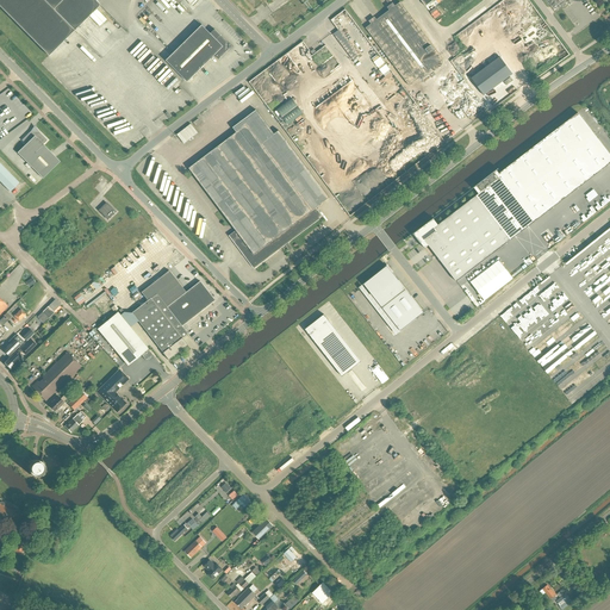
[(100,5),(94,0),(0,0),(0,6),(49,56),(100,5)]
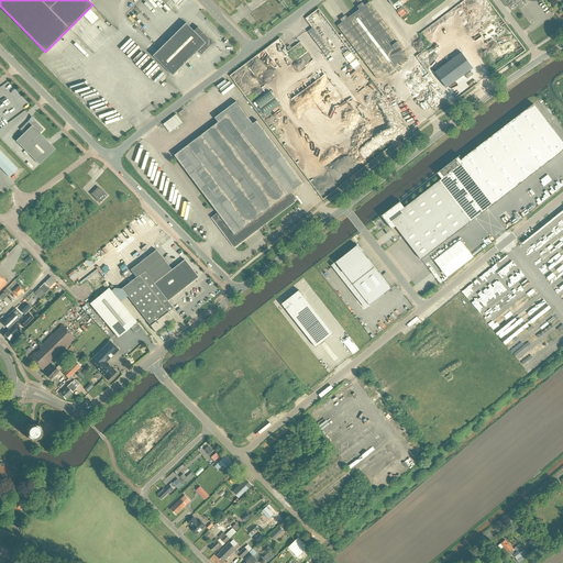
[(410,55),(404,47),(405,48),(370,2),(338,26),(378,79),(405,59),(404,59),(410,55)]
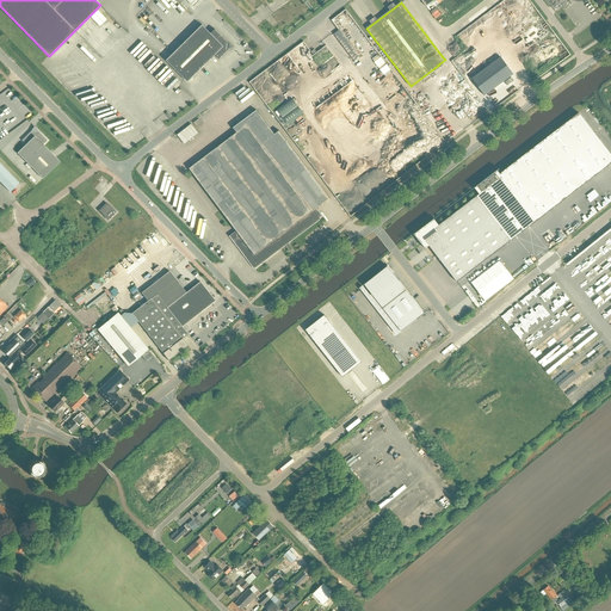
[(345,8),(329,19),(338,30),(340,28),(343,30),(351,24),(352,25),(356,24),(345,8)]
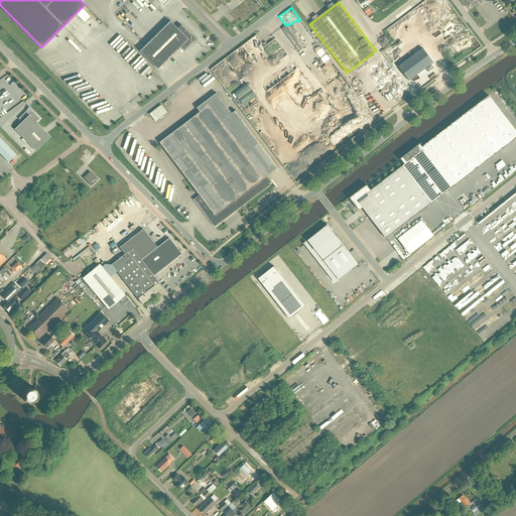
[(178,28),(171,21),(141,51),(158,70),(181,47),(185,50),(197,39),(181,25),(178,28)]
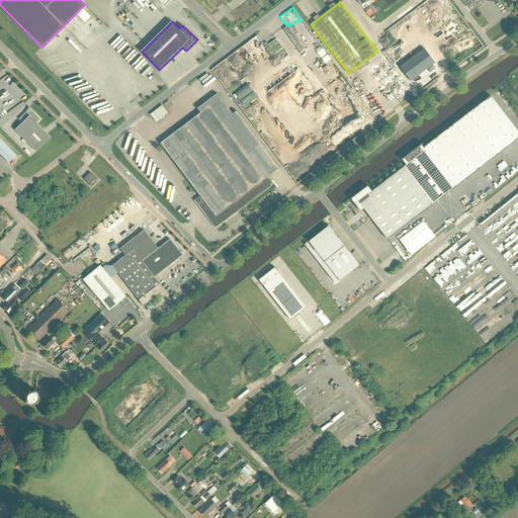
[(300,52),(306,48),(288,25),(283,29),(300,52)]
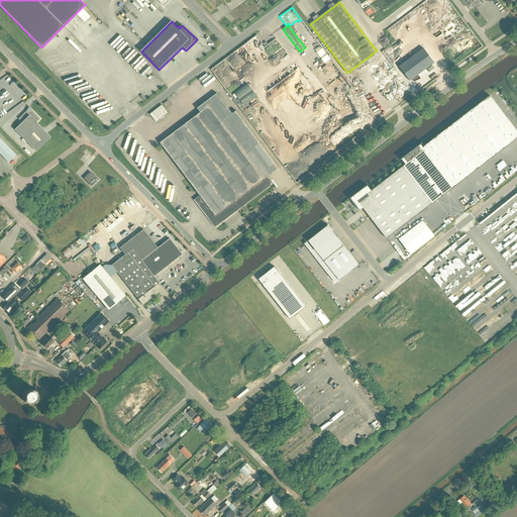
[(410,81),(434,63),(423,48),(399,67),(410,81)]
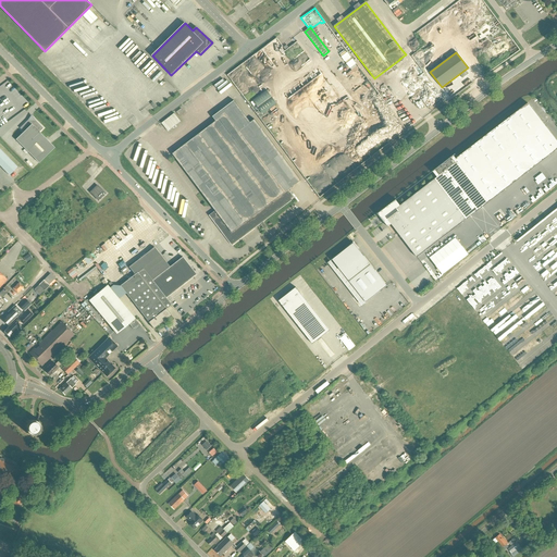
[(351,59),(346,62),(349,69),(355,64),(351,59)]
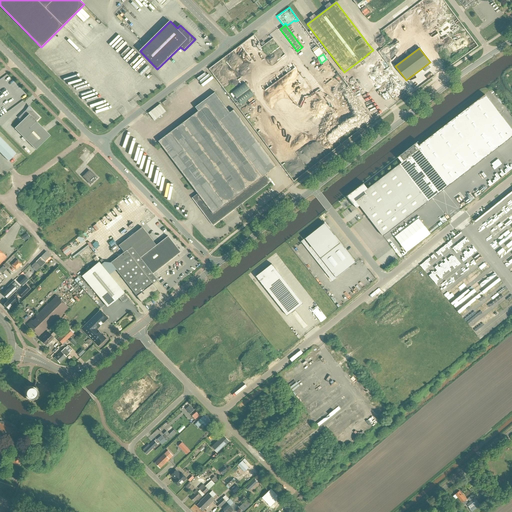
[(231,92),(240,105),(253,95),(244,83),(231,92)]
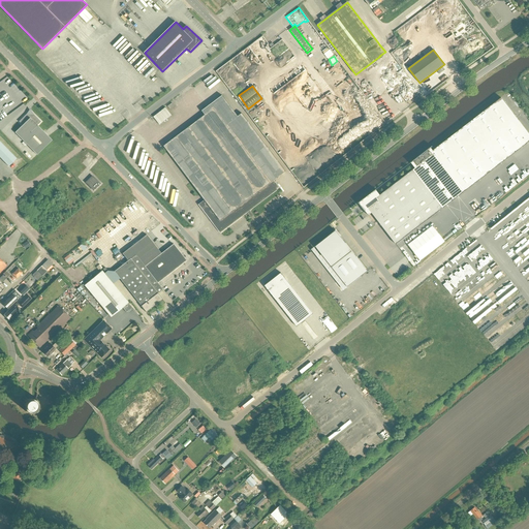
[(249,210),(279,187),(274,180),(285,172),(242,114),(238,116),(222,95),(201,111),(206,115),(193,124),(209,145),(205,148),(245,201),(242,204),(244,207),(244,206),(248,212),(250,211),(249,210)]
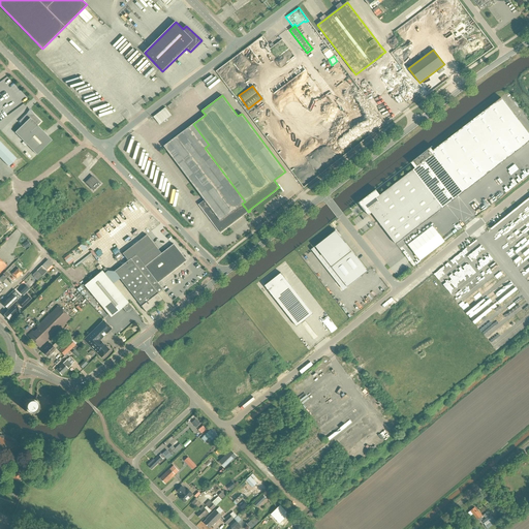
[(376,189),(359,203),(369,216),(369,215),(371,213),(396,244),(528,141),(528,133),(501,97),(433,151),(431,148),(432,147),(432,146),(410,162),(410,163),(411,163),(415,168),(379,195),(376,190),(376,189)]
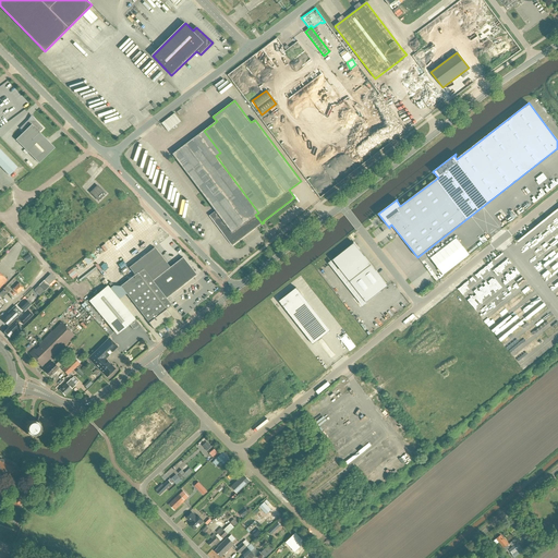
[(169,132),(181,122),(174,113),(162,123),(169,132)]
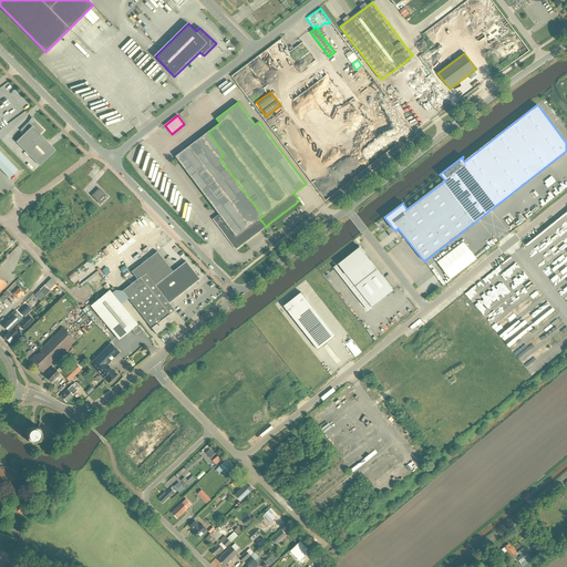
[(43,131),(35,123),(32,119),(20,131),(24,134),(16,142),(40,166),(55,151),(40,134),(43,131)]
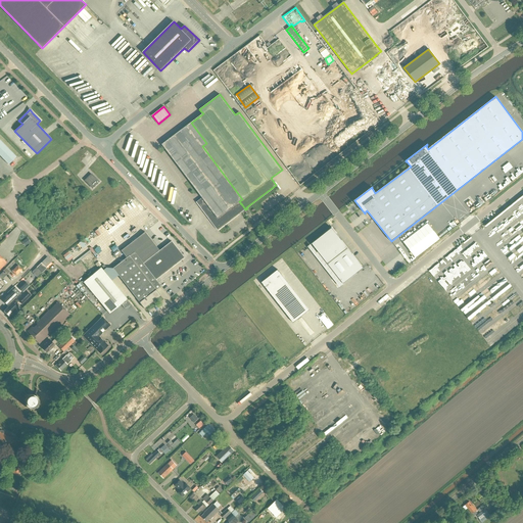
[(242,199),(202,146),(206,143),(191,123),(162,144),(202,197),(196,202),(218,230),(245,209),(241,203),(241,204),(239,201),(242,199)]
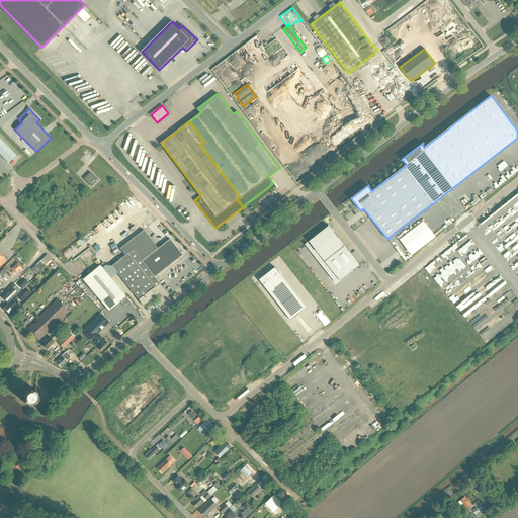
[(0,155),(8,163),(16,156),(0,139),(0,155)]
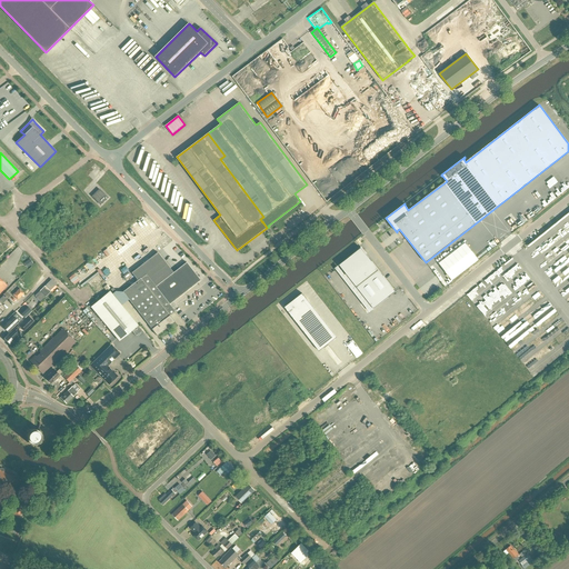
[(145,171),(149,155),(146,153),(140,170),(145,171)]
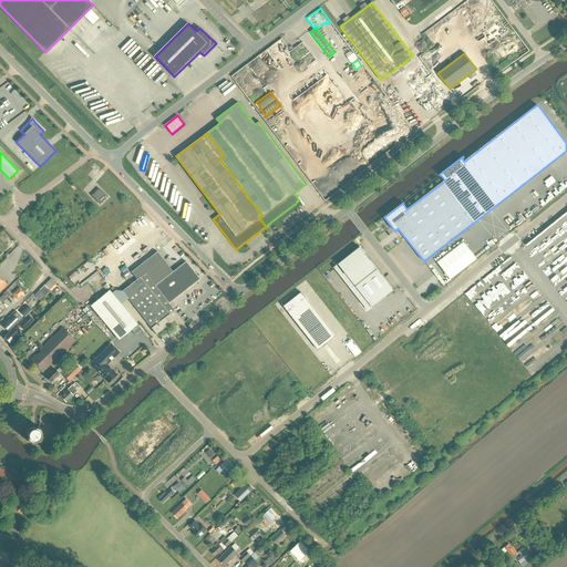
[(536,187),(540,193),(560,177),(556,172),(536,187)]
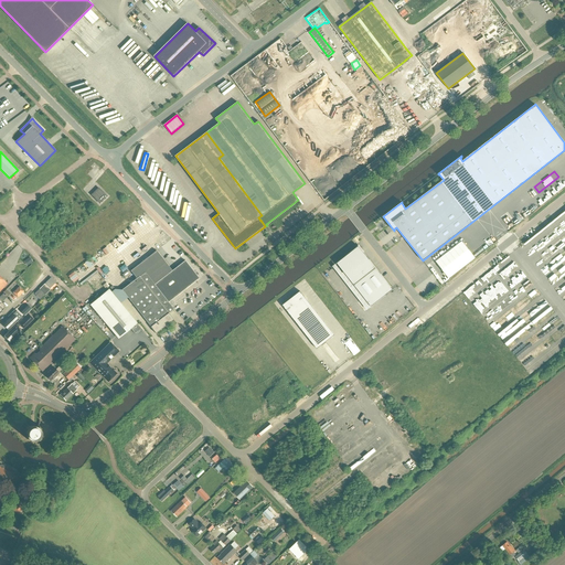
[(92,195),(99,203),(107,196),(98,189),(92,195)]
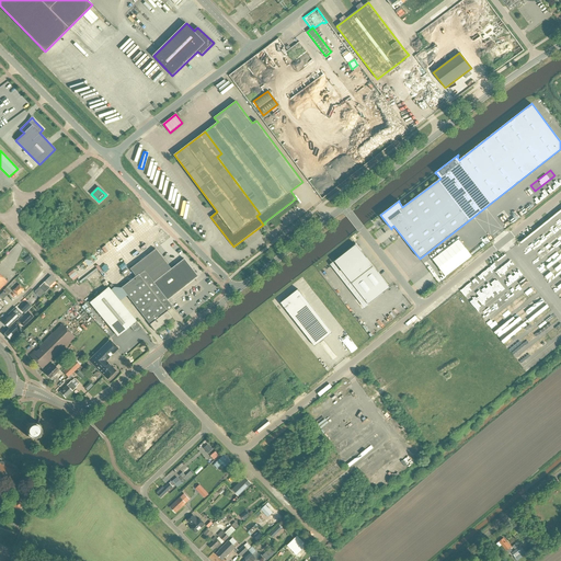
[(125,219),(130,225),(141,215),(136,209),(125,219)]
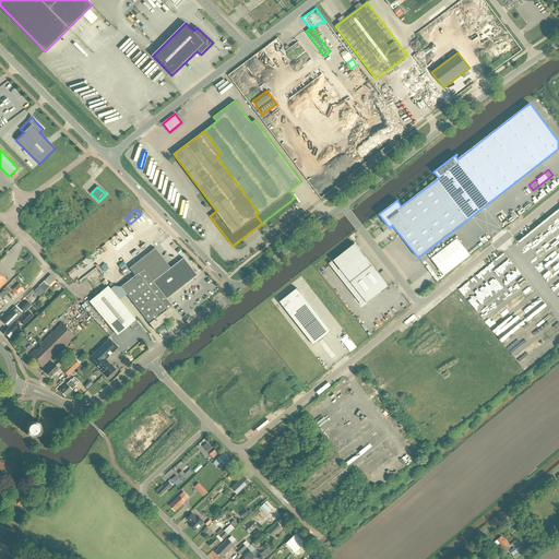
[(0,233),(7,240),(11,237),(2,228),(0,230),(0,233)]
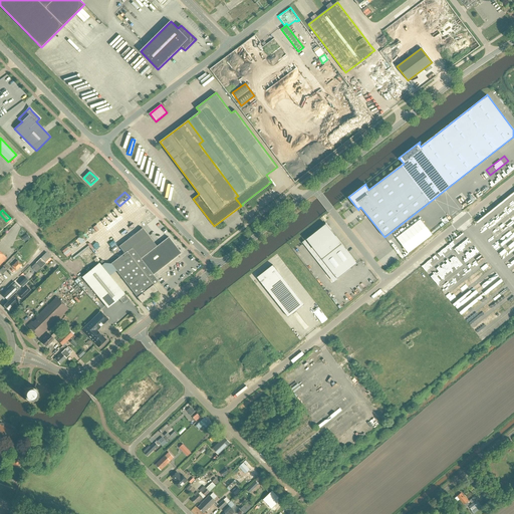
[(409,253),(432,235),(420,220),(397,238),(409,253)]
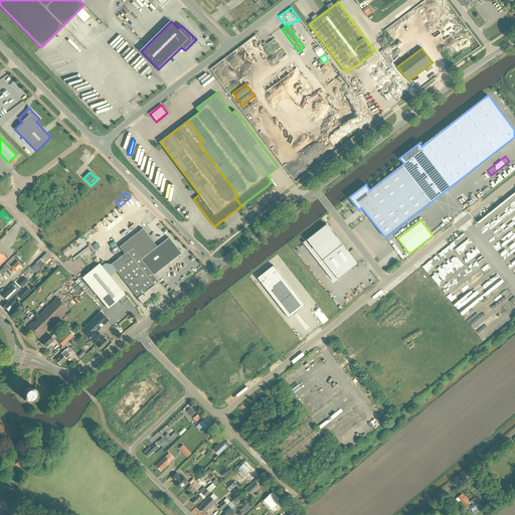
[(495,235),(501,244),(514,235),(514,226),(507,231),(506,229),(512,226),(511,223),(506,226),(505,224),(485,236),(487,239),(495,235)]
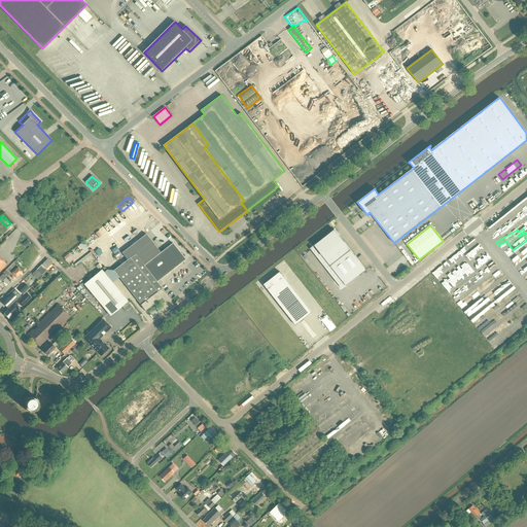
[(346,286),(366,270),(335,230),(314,245),(346,286)]
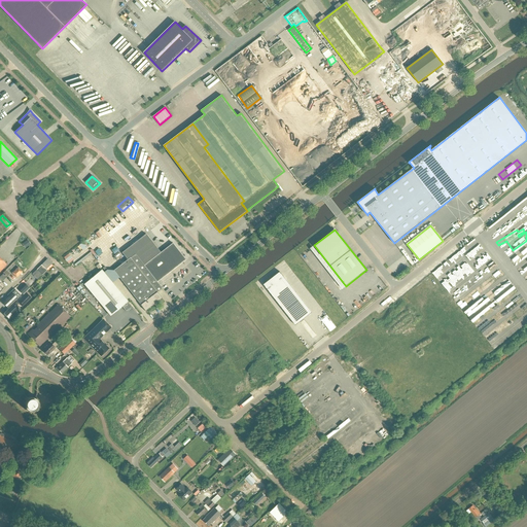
[(128,259),(113,271),(119,277),(145,311),(154,304),(155,303),(162,299),(156,292),(162,288),(156,282),(185,259),(173,243),(161,252),(146,234),(121,252),(128,259)]
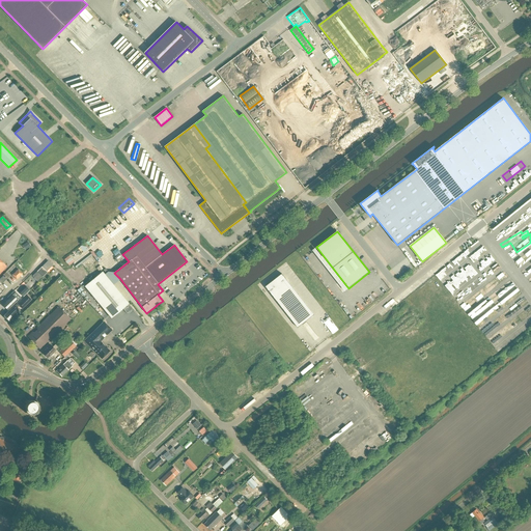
[(483,246),(468,255),(472,261),(486,252),(483,246)]
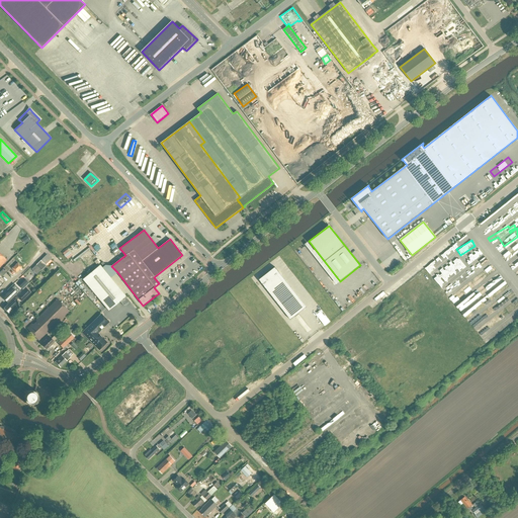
[(506,253),(501,256),(517,277),(517,242),(515,245),(517,248),(517,247),(517,255),(517,254),(517,252),(515,250),(507,255),(506,253)]
